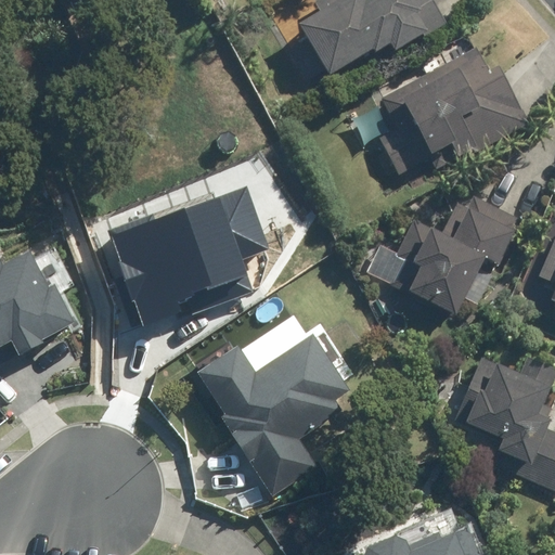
[(306,40),(287,51),(306,80),(323,69),(326,75),(370,48),(372,51),(387,42),(392,51),(426,29),(427,33),(444,22),(430,0),(362,0),(361,0),(317,0),(313,2),(319,10),(296,24),(306,40)]
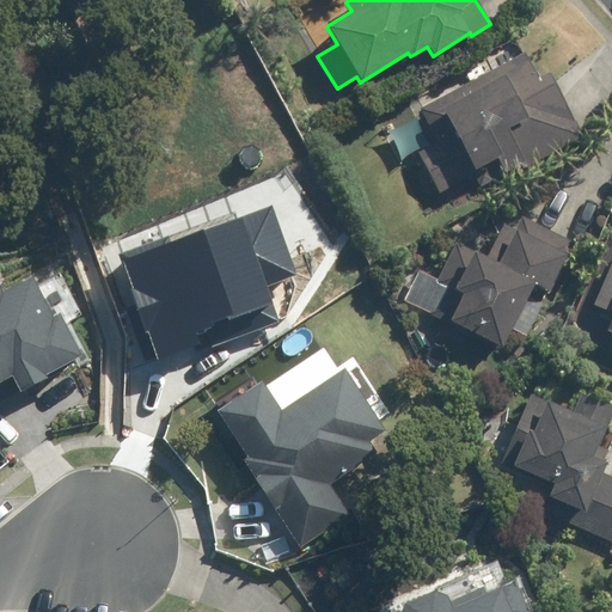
[(446,138),(427,148),(448,188),(482,170),(488,183),(530,160),(532,163),(592,132),(557,68),(545,75),(531,50),(428,105),(446,138)]
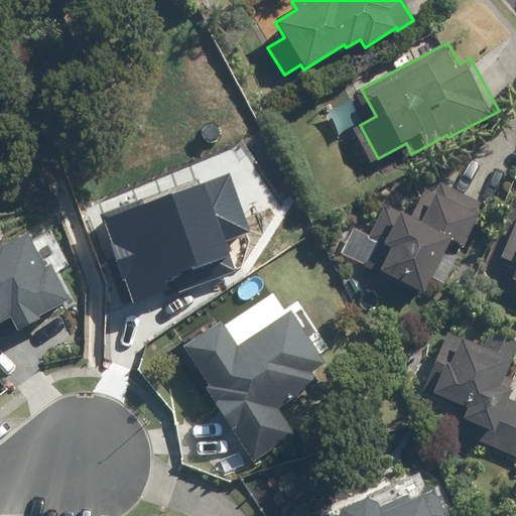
[(98,232),(124,302),(175,284),(178,292),(237,271),(225,239),(250,231),(229,173),(105,218),(109,229),(98,232)]
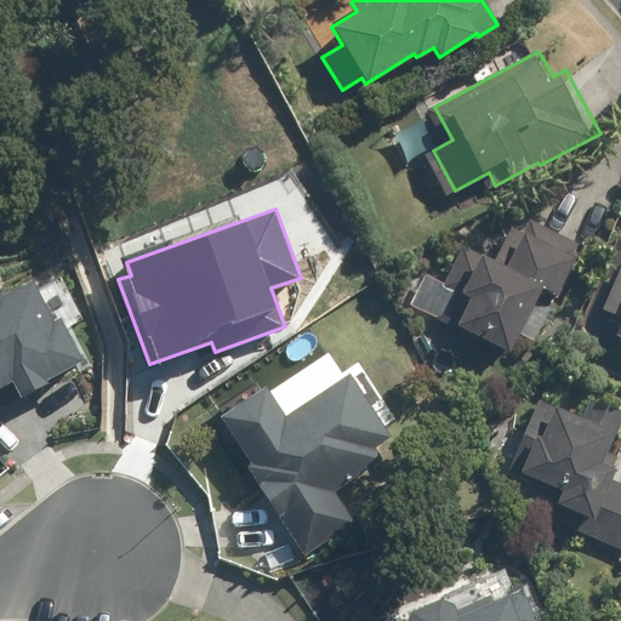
[(439,275),(426,302),(482,332),(484,329),(523,348),(527,349),(562,285),(570,289),(570,290),(574,291),(590,257),(594,248),(542,220),(540,218),(533,232),(525,228),(510,260),(478,243),(459,280),(457,284),(439,275)]
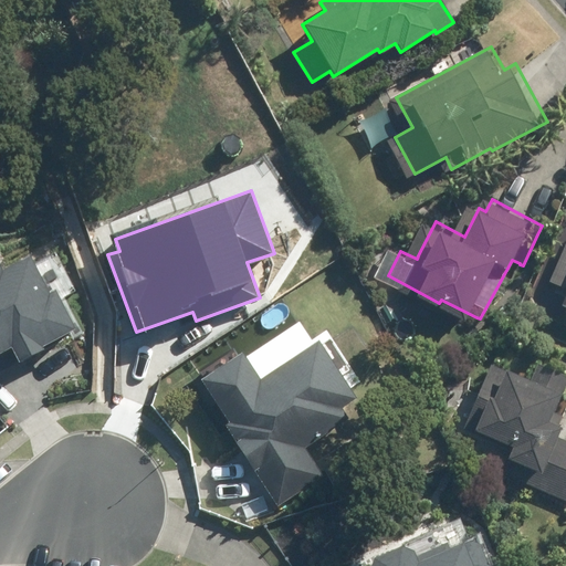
[(0,370),(46,348),(45,345),(76,329),(55,289),(49,292),(32,259),(6,272),(0,262),(0,370)]
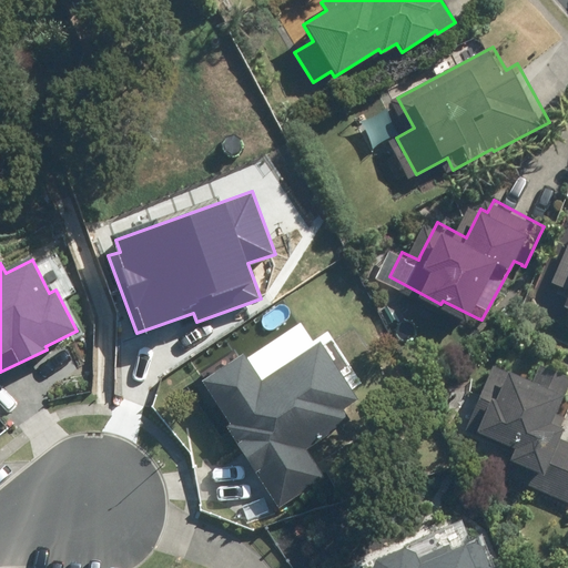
[(230,356),(191,384),(222,427),(219,430),(276,510),(320,480),(300,452),(341,422),(334,412),(347,402),(306,344),(251,384),(230,356)]
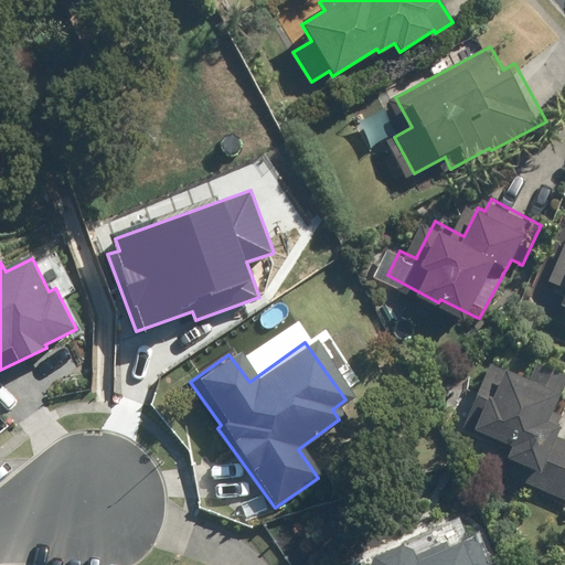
[(477,423),(525,445),(514,469),(564,491),(564,420),(561,419),(564,408),(564,368),(551,362),(542,381),(503,364),(477,423)]
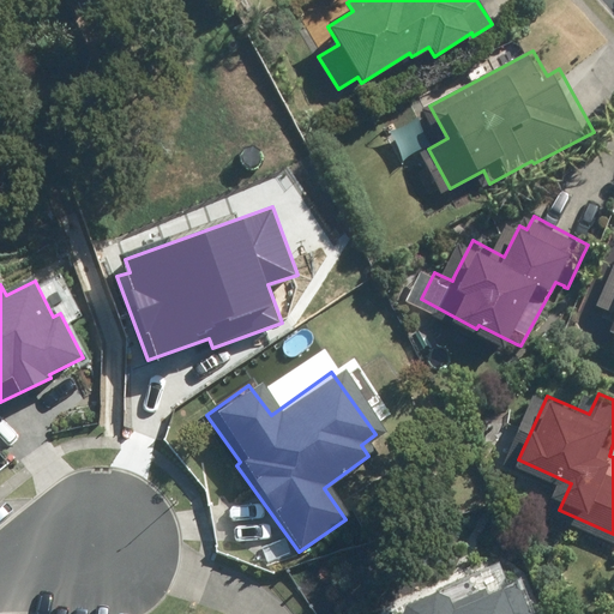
[(528,613),(517,585),(488,596),(486,590),(452,603),(450,597),(437,591),(404,605),(401,613),(528,613)]
